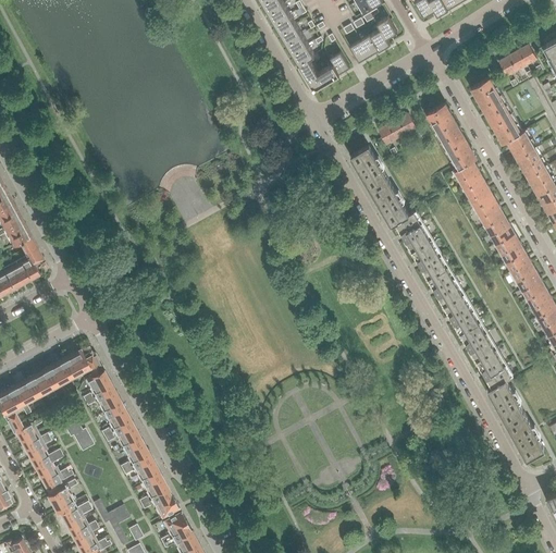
[(281,0),(273,0),(263,5),(270,16),(285,7),(281,0)]
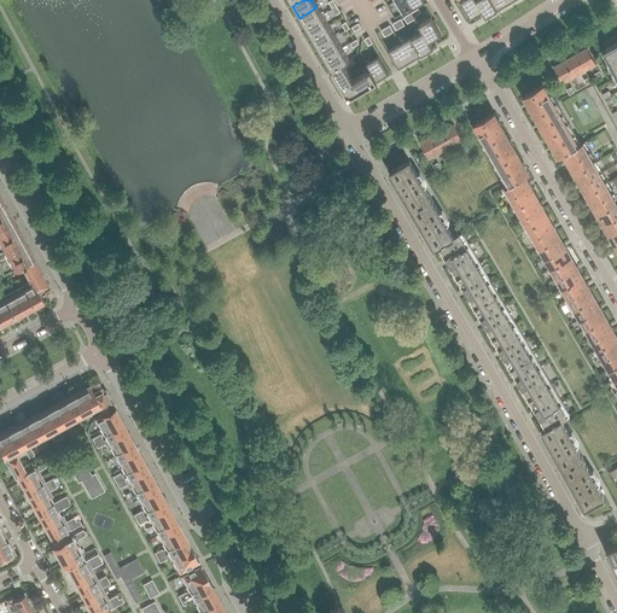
[(426,5),(423,0),(405,0),(396,5),(405,17),(426,5)]
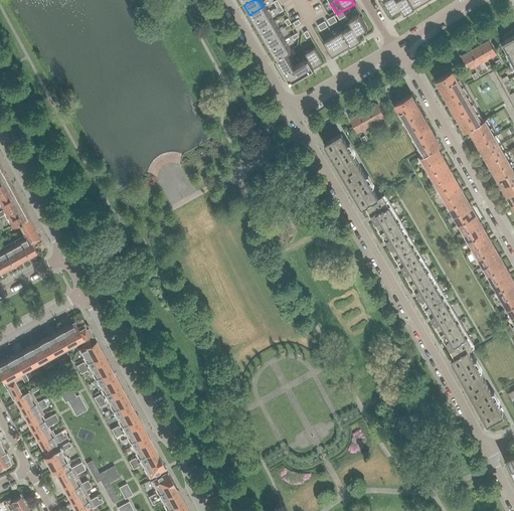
[(396,3),(394,0),(390,0),(384,4),(392,18),(402,12),(396,3)]
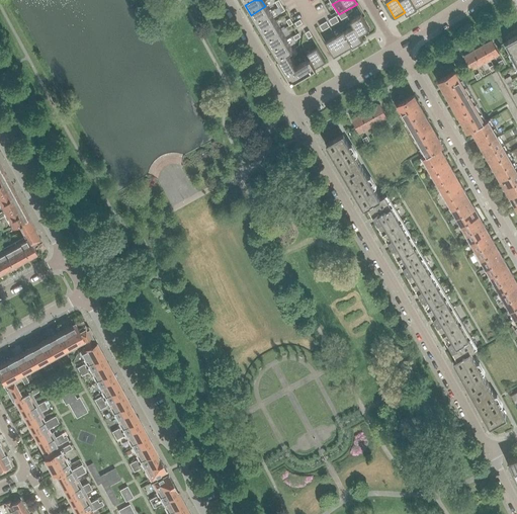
[(410,0),(404,0),(399,3),(405,12),(408,17),(417,12),(410,0)]
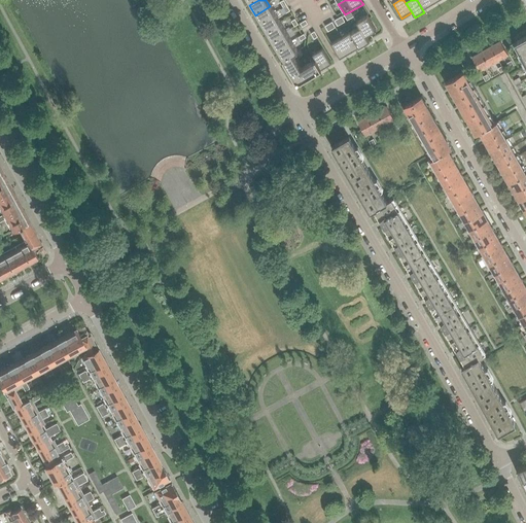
[(434,6),(430,0),(417,0),(424,12),(434,6)]
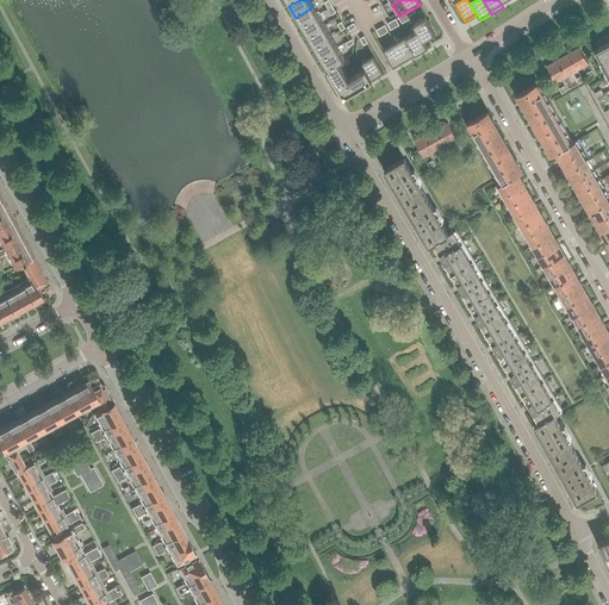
[(319,19),(312,7),(296,18),(303,29),(319,19)]
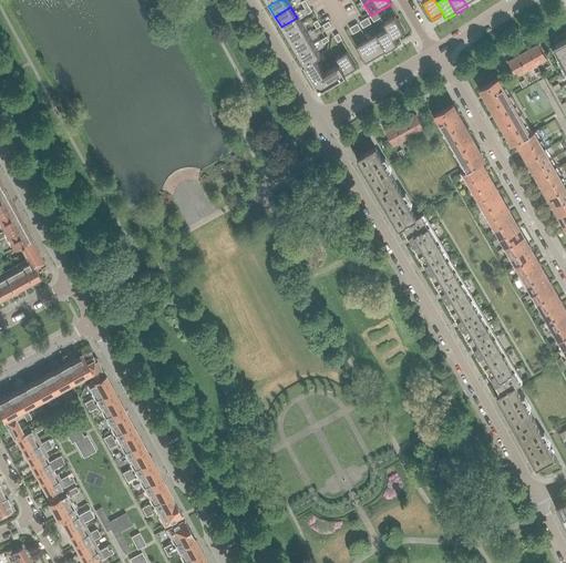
[(378,16),(371,20),(374,26),(381,22),(378,16)]
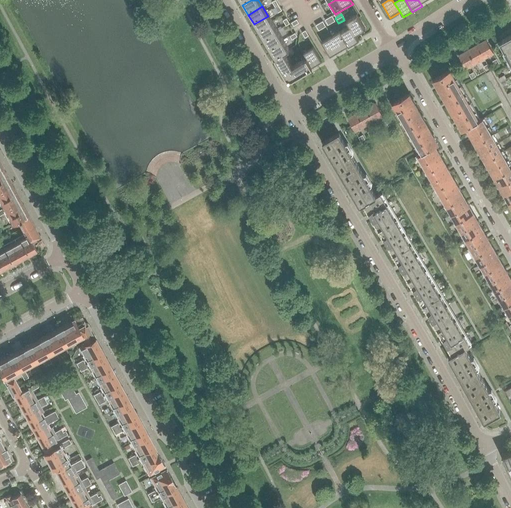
[(273,25),(268,16),(254,24),(259,33),(273,25)]
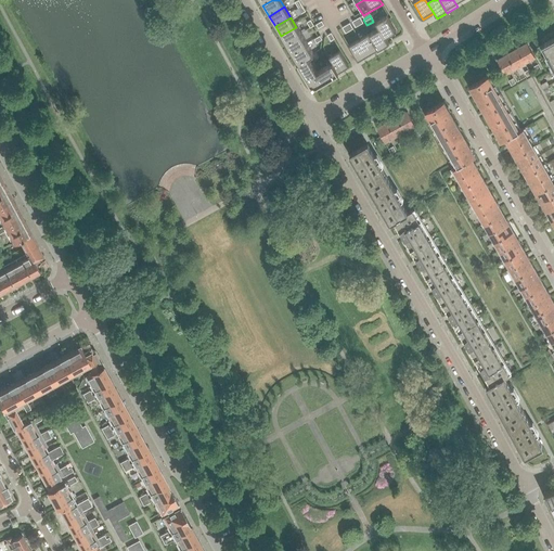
[(381,31),(386,41),(397,35),(387,20),(377,26),(381,31)]
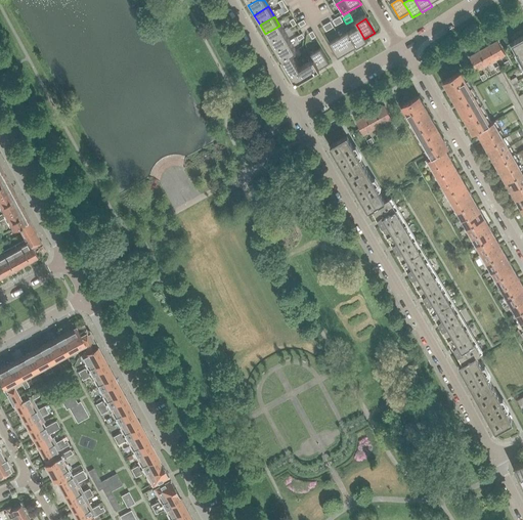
[(341,20),(334,25),(337,30),(344,26),(341,20)]
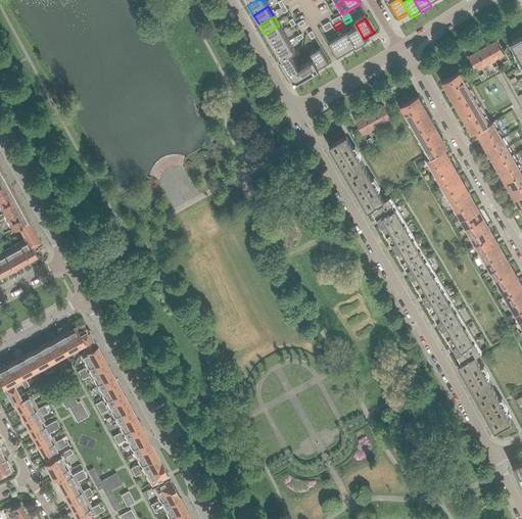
[(279,26),(265,34),(271,44),(285,35),(279,26)]
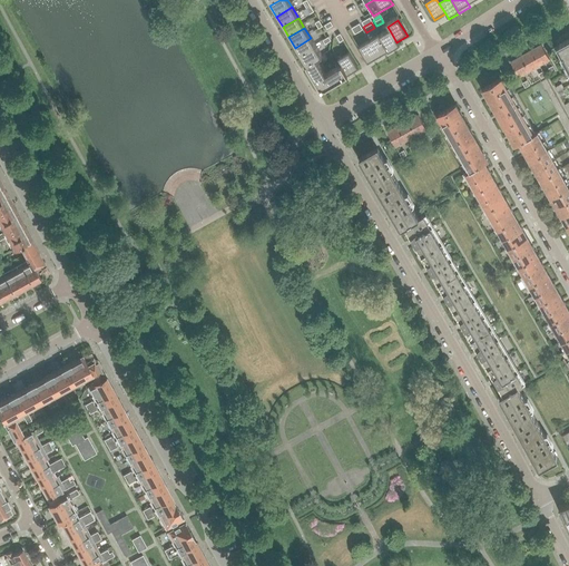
[(360,28),(353,32),(355,38),(363,33),(360,28)]
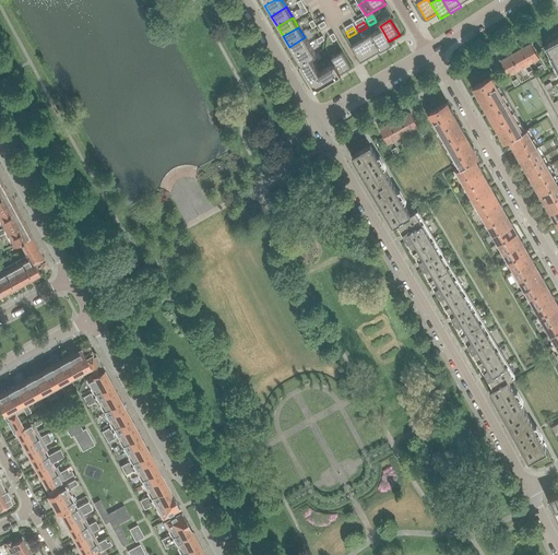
[(389,42),(383,32),(372,37),(382,54),(392,47),(389,42)]
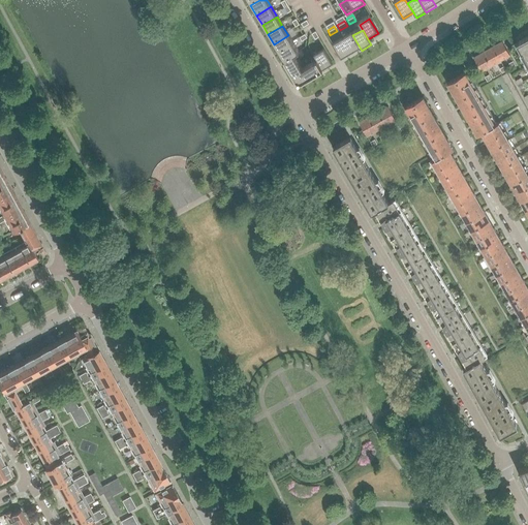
[(293,45),(288,35),(274,44),(279,54),(293,45)]
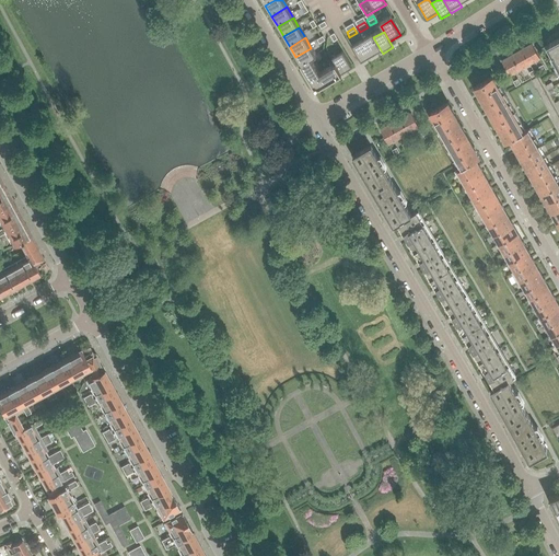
[(373,37),(363,44),(372,59),(383,54),(373,37)]
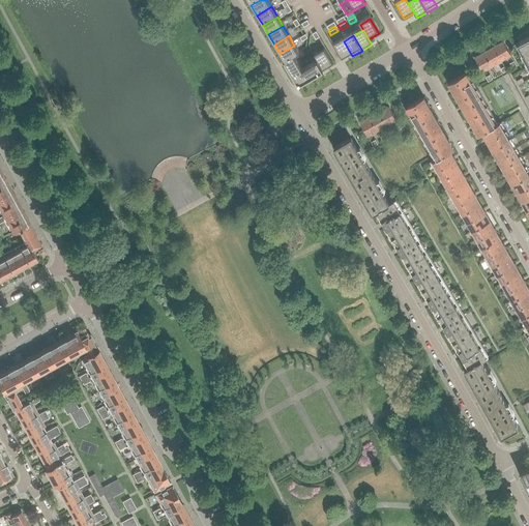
[(528,40),(518,47),(528,66),(528,40)]
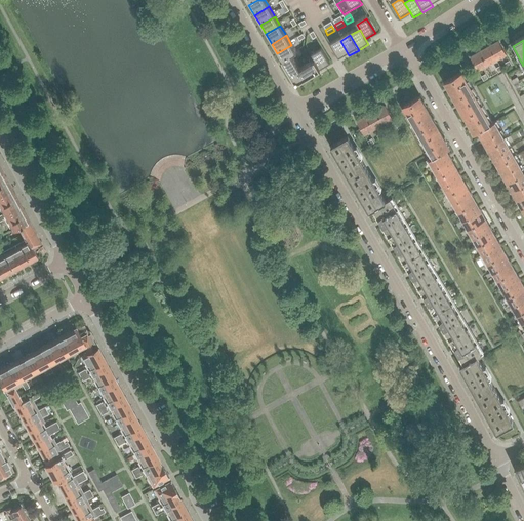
[(349,55),(340,41),(330,47),(339,62),(349,55)]
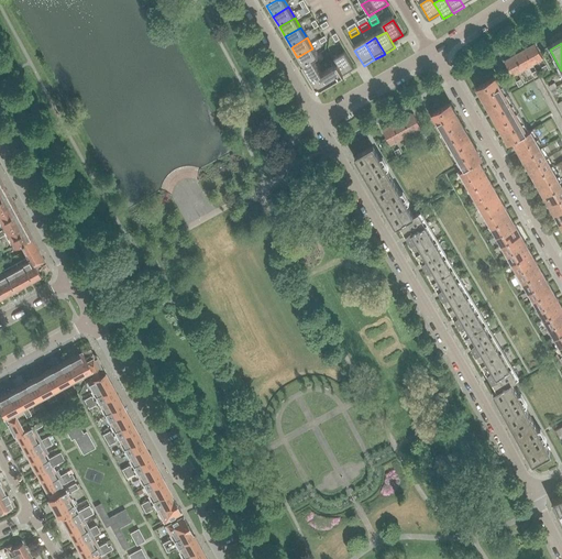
[(312,48),(297,57),(304,68),(313,62),(319,58),(312,48)]
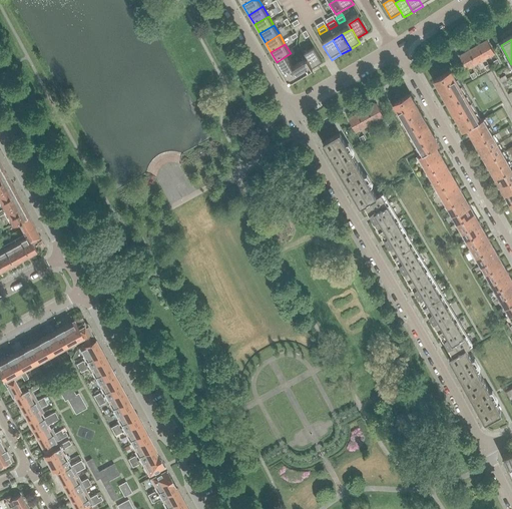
[(488,44),(479,49),(486,62),(495,57),(488,44)]
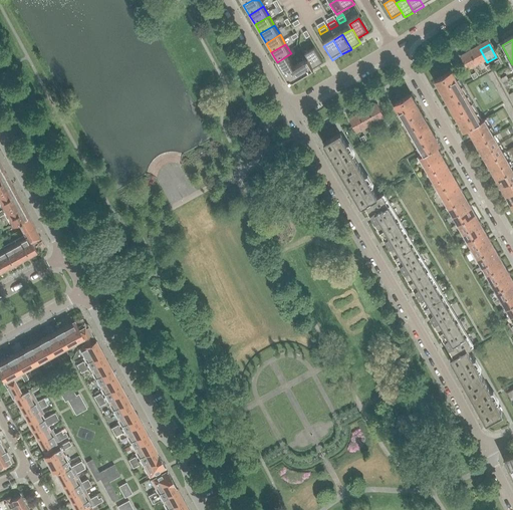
[(480,49),(471,55),(477,67),(487,62),(480,49)]
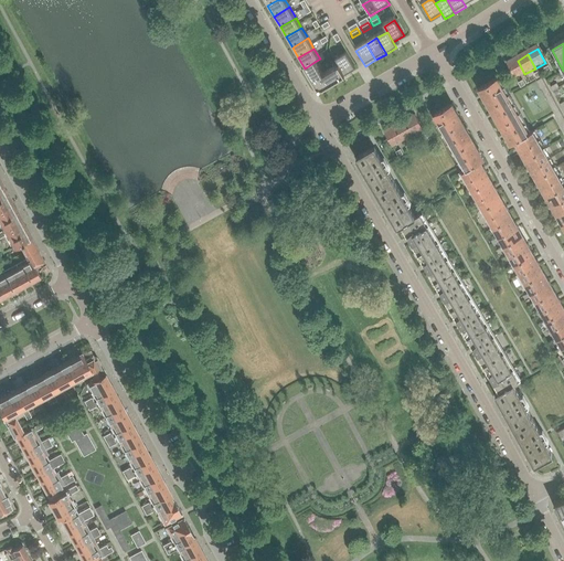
[(347,56),(337,62),(339,67),(346,78),(355,72),(347,56)]
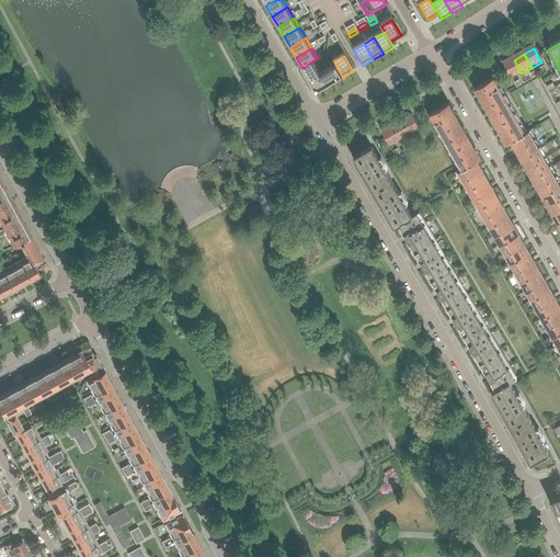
[(511,80),(521,74),(514,60),(503,66),(511,80)]
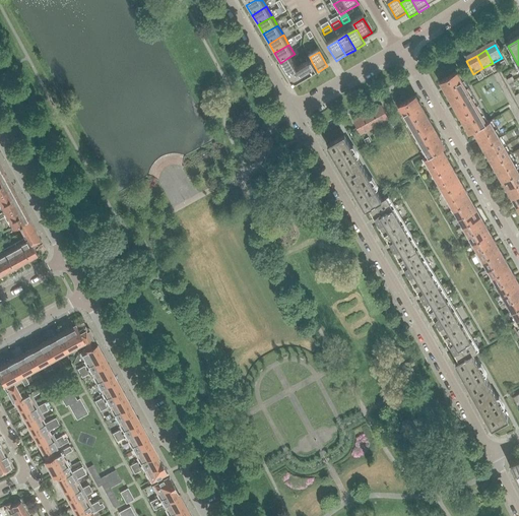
[(280,63),(292,81),(292,82),(293,82),(293,83),(294,83),(295,83),(298,71),(289,57),(280,63)]
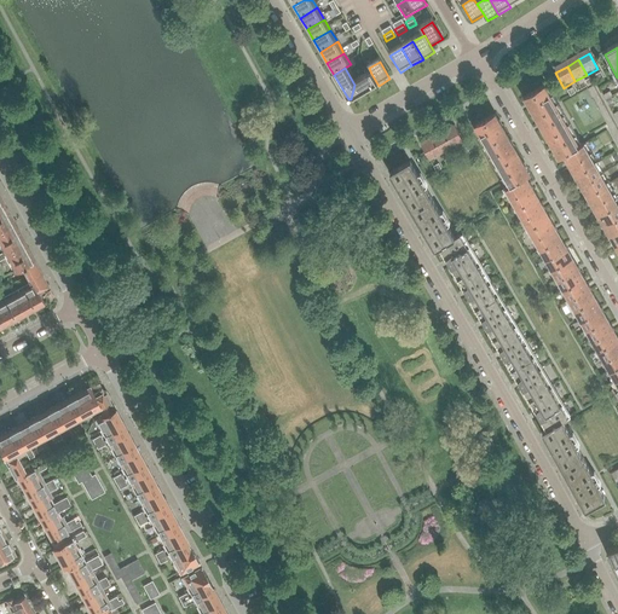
[(379,86),(371,74),(354,85),(351,99),(352,99),(353,99),(354,99),(356,99),(379,86)]
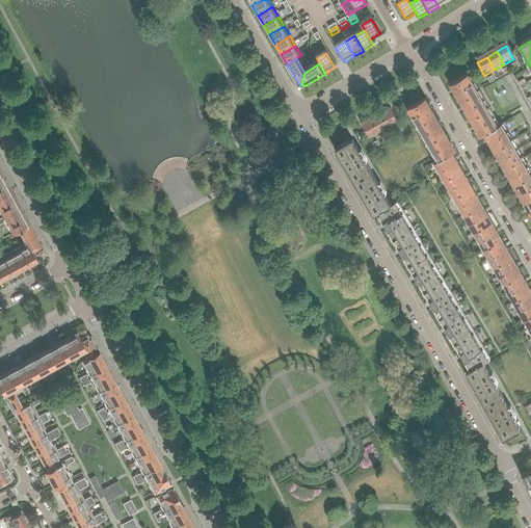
[(460,104),(478,94),(468,77),(451,86),(454,93),(456,97),(457,97),(460,104)]
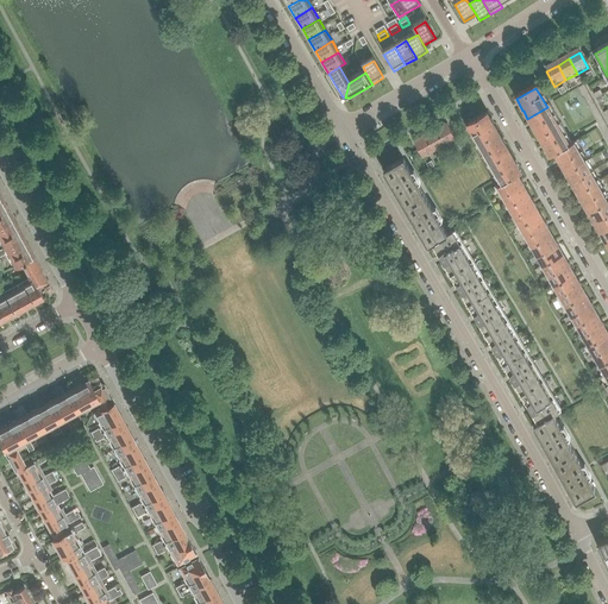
[(607,131),(584,88),(578,92),(607,145),(607,131)]
